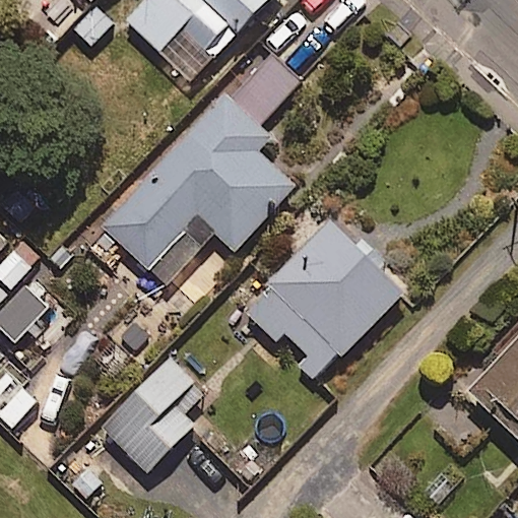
[(50,0),(37,15),(59,36),(68,25),(90,45),(110,23),(88,4),(92,0),(50,0)]
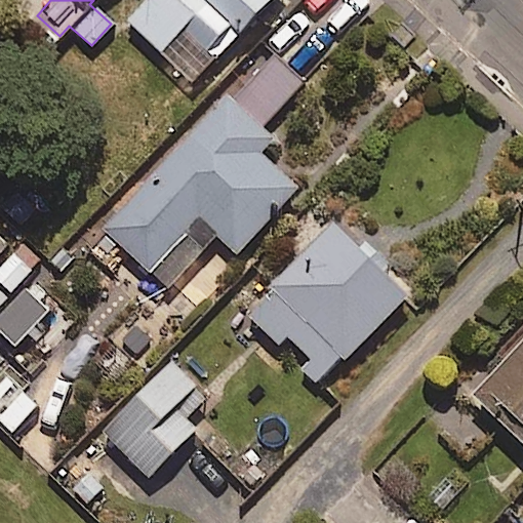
[(146,0),(125,22),(191,83),(269,0),(146,0)]
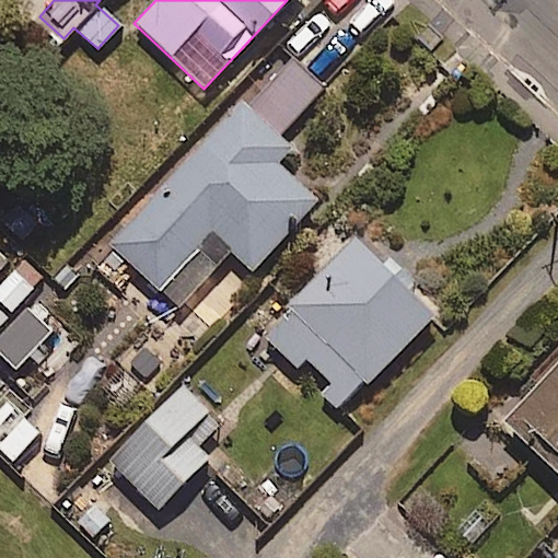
[(283,50),(99,259),(115,275),(127,260),(179,307),(230,252),(253,272),(316,200),(277,165),(293,147),(280,135),(324,85),(283,50)]
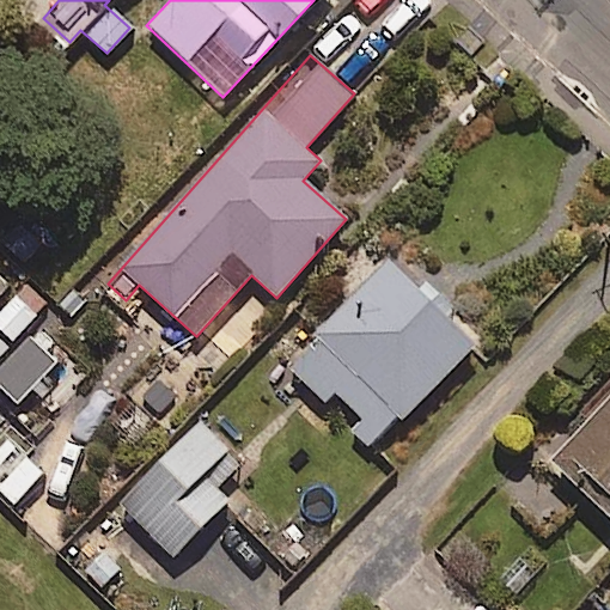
[(475,345),(365,238),(324,281),(347,304),(282,371),(321,408),(333,395),(358,420),(346,432),(370,455),(475,345)]
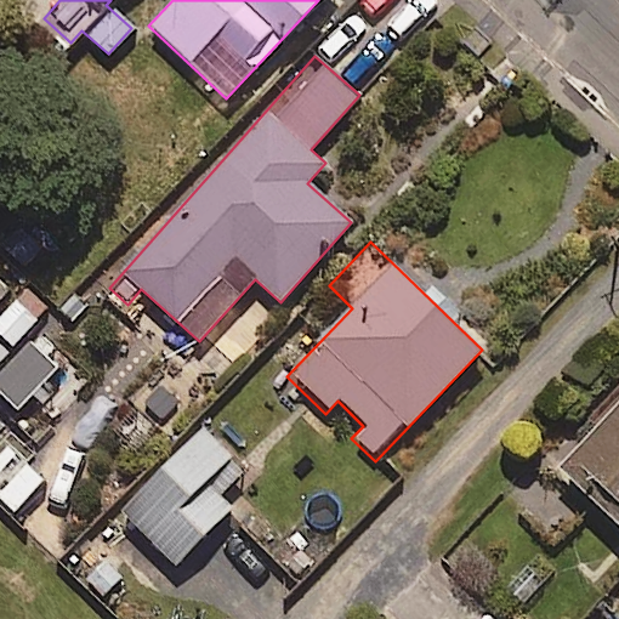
[(51,308),(26,285),(5,306),(12,313),(0,327),(0,338),(12,350),(51,308)]
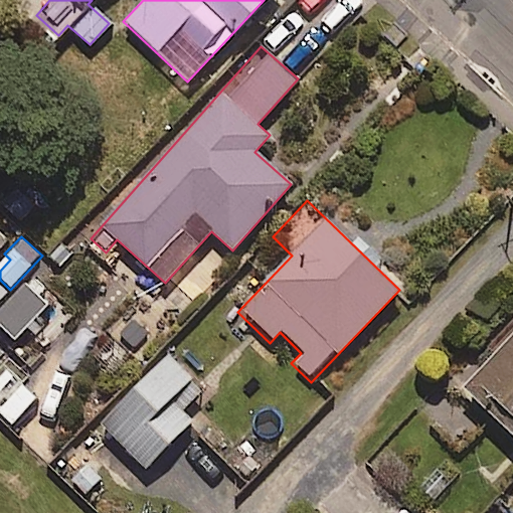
[(46,305),(22,284),(0,308),(0,327),(15,340),(46,305)]
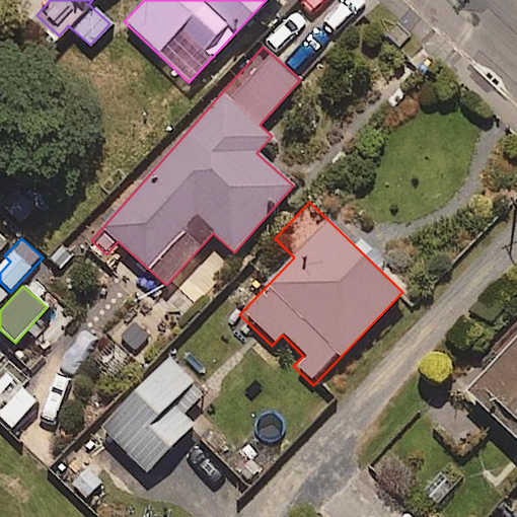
[(516,337),(466,390),(516,438),(516,337)]
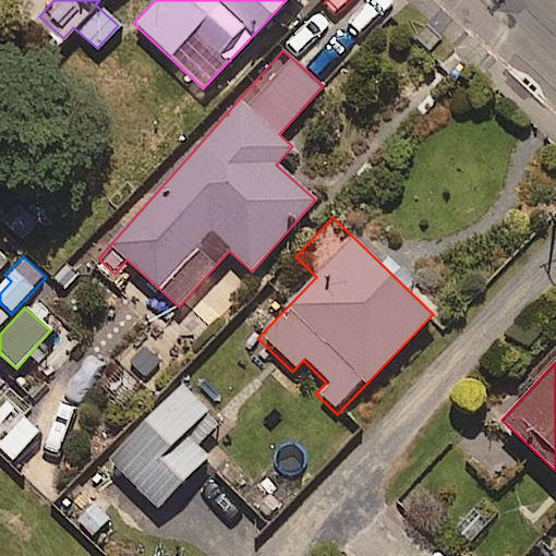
[(219,424),(180,386),(109,460),(158,508),(207,457),(197,447),(219,424)]
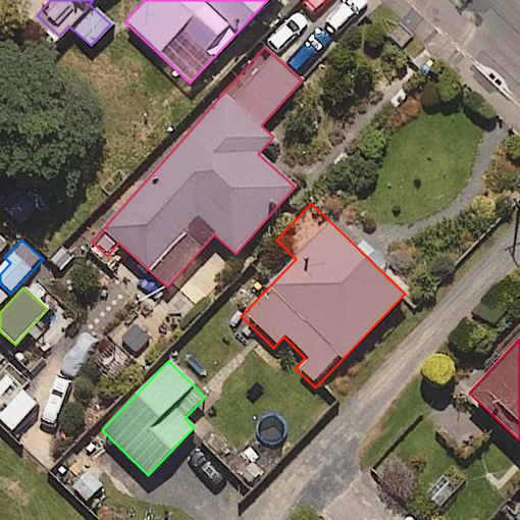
[(35,403),(5,374),(0,379),(0,419),(10,429),(35,403)]
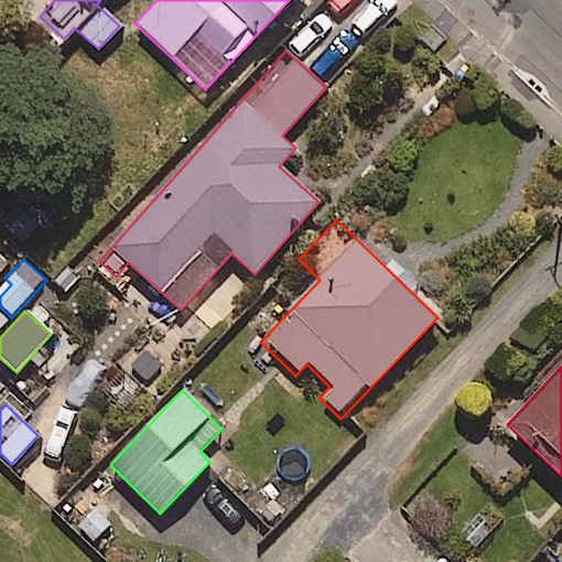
[(120,517),(98,494),(71,520),(93,543),(120,517)]
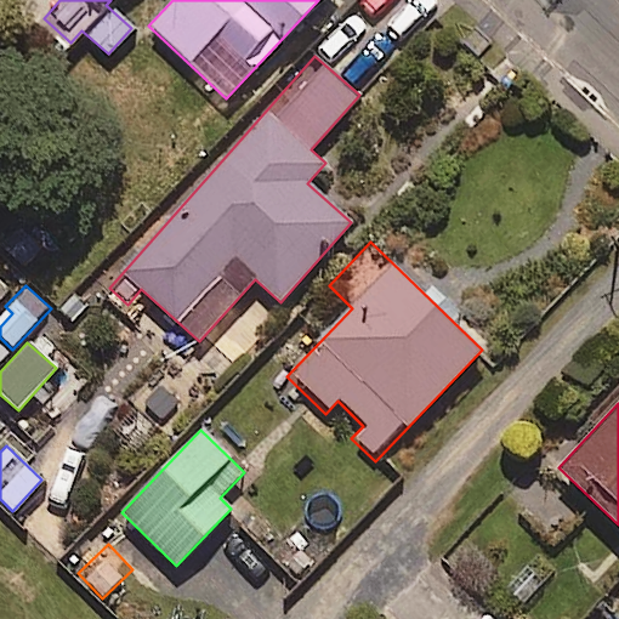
All buildings are outlined.
